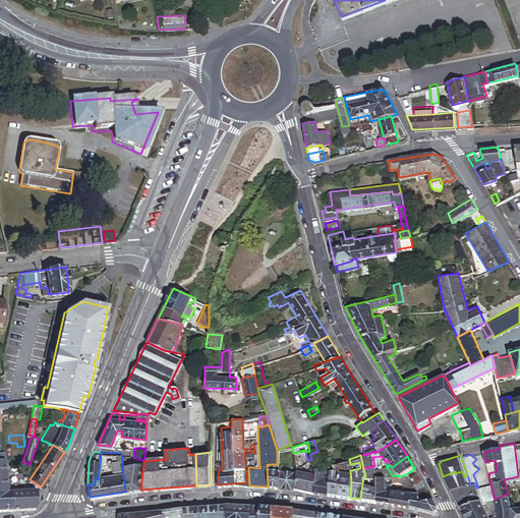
[(328,474),(328,494),(350,498),(351,481),(350,470),(350,464),(349,459),(333,465),(331,470),(329,470),(328,474)]
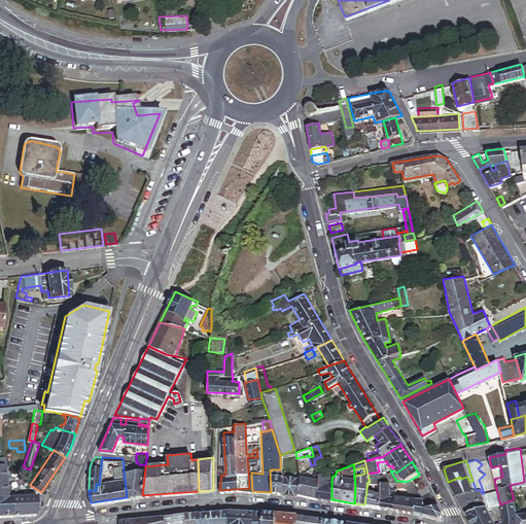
[(142,495),(145,469),(127,472),(127,469),(124,470),(127,497),(142,495)]
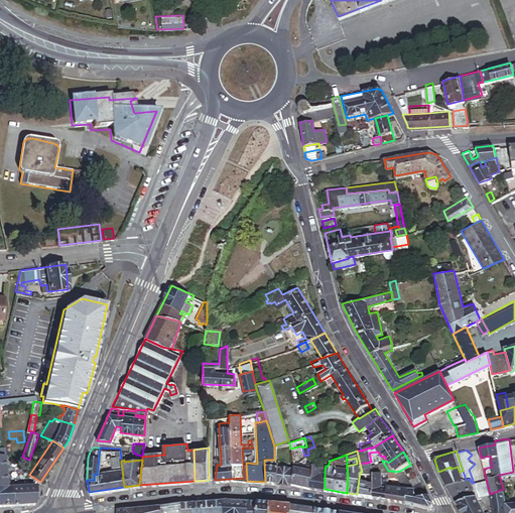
[(308,487),(310,464),(310,462),(299,461),(292,460),(291,467),(289,482),(308,487)]
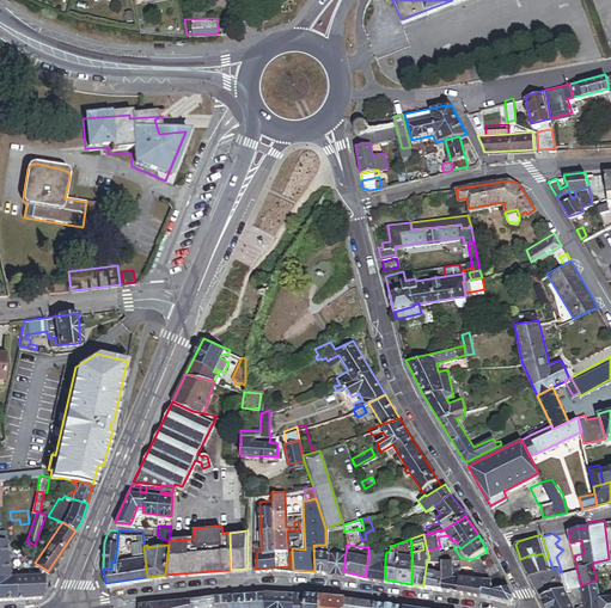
[(441,558),(440,547),(427,550),(429,559),(441,558)]
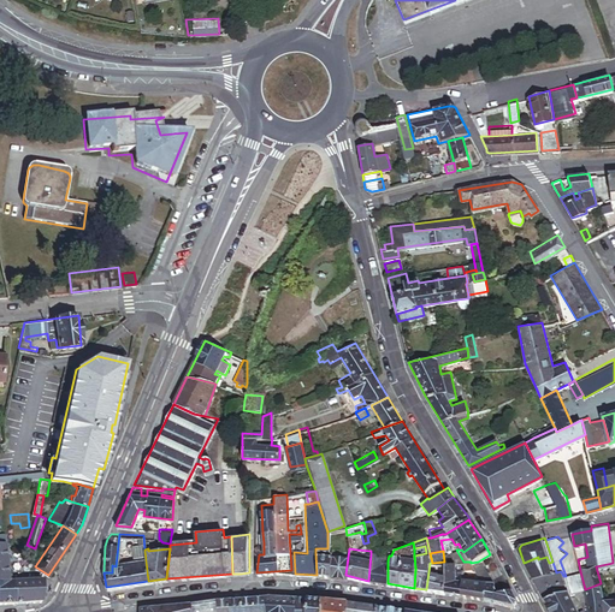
[(346,575),(348,557),(323,554),(315,553),(317,575),(346,577),(346,575)]
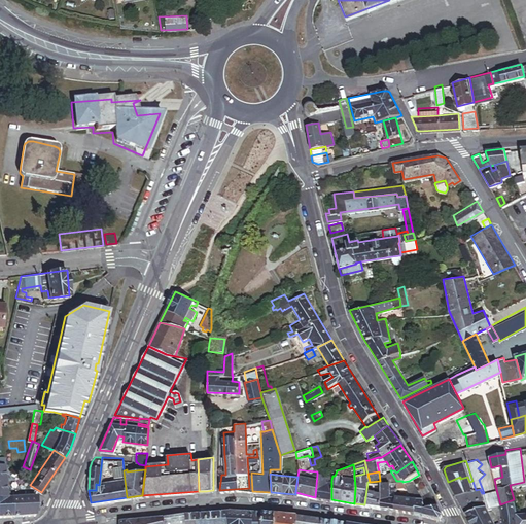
[(331,499),(331,480),(324,479),(324,474),(317,474),(315,497),(321,498),(331,499)]
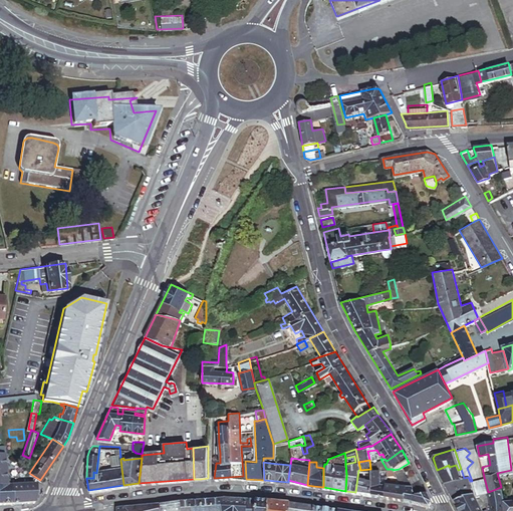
[(422,484),(409,463),(399,469),(409,487),(410,493),(415,493),(414,490),(422,484)]
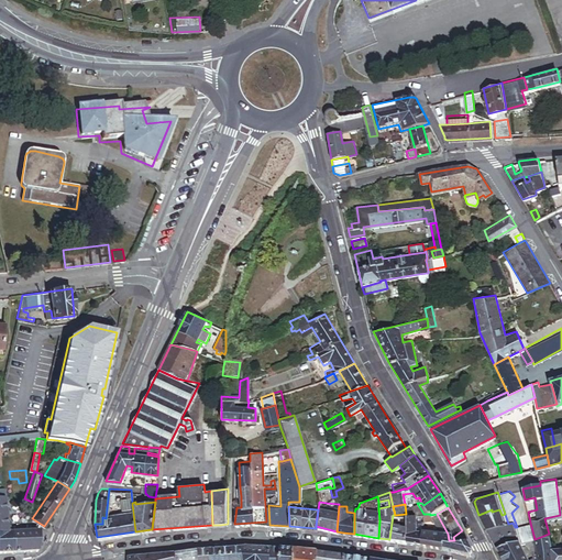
[(485,530),(508,524),(505,514),(502,515),(499,509),(492,512),(492,509),(478,515),(485,530)]
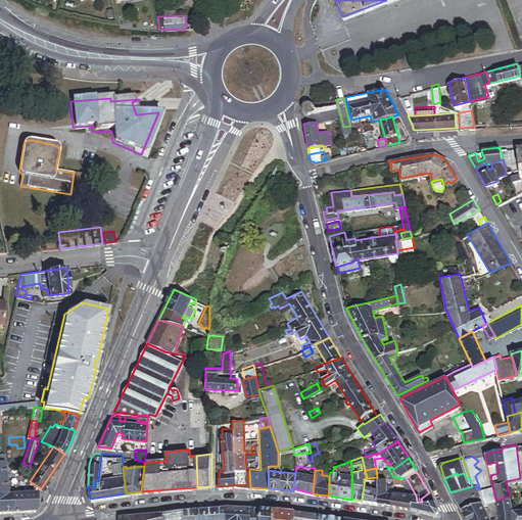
[(376,490),(378,477),(377,477),(367,478),(365,478),(362,501),(377,503),(376,490)]
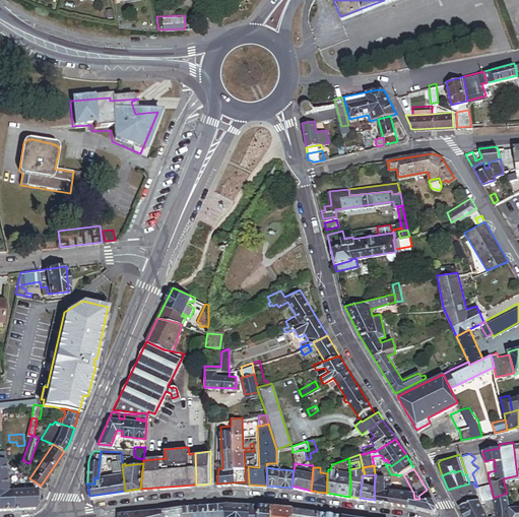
[(407,506),(407,493),(405,492),(403,493),(398,492),(400,486),(392,483),(391,490),(382,488),(383,479),(399,479),(397,475),(397,474),(391,474),(376,474),(374,488),(375,500),(379,501),(407,506)]
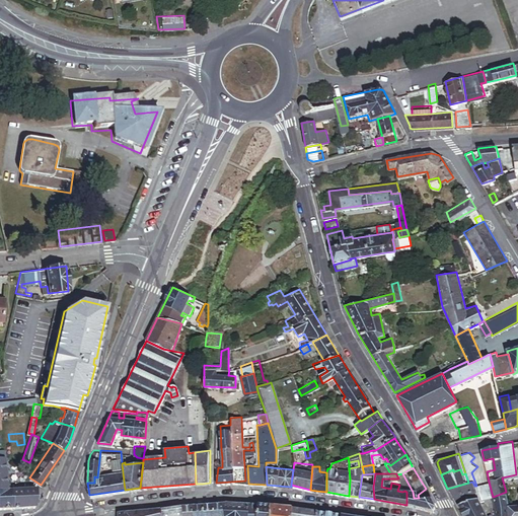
[(407,505),(415,507),(414,498),(413,492),(402,473),(396,474),(398,478),(404,491),(407,492),(407,505)]
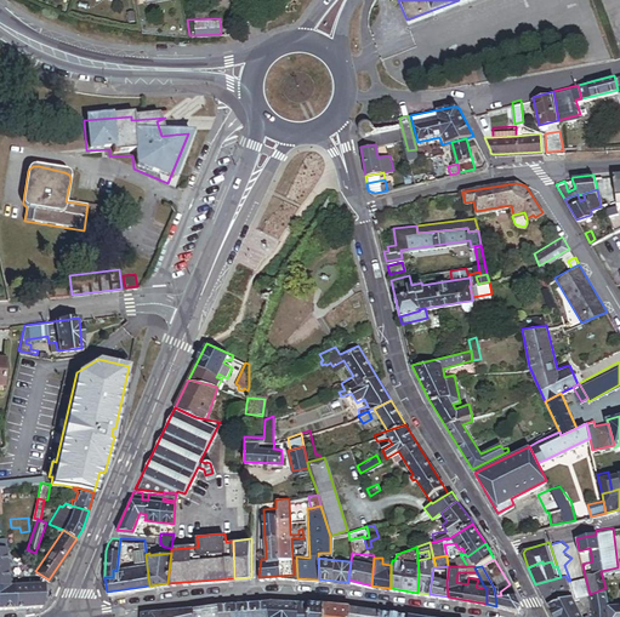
[(549,606),(573,598),(575,598),(570,581),(568,581),(566,576),(561,577),(535,584),(536,589),(544,607),(549,606)]
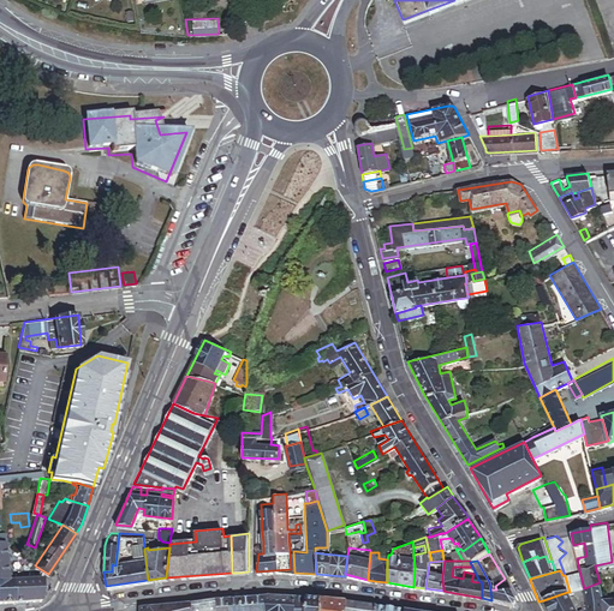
[(579,570),(565,575),(570,592),(574,591),(584,588),(579,570)]
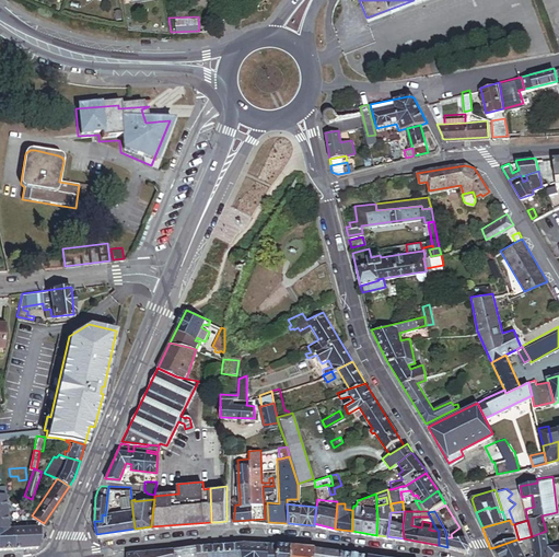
[(37,546),(38,526),(13,529),(14,547),(37,546)]
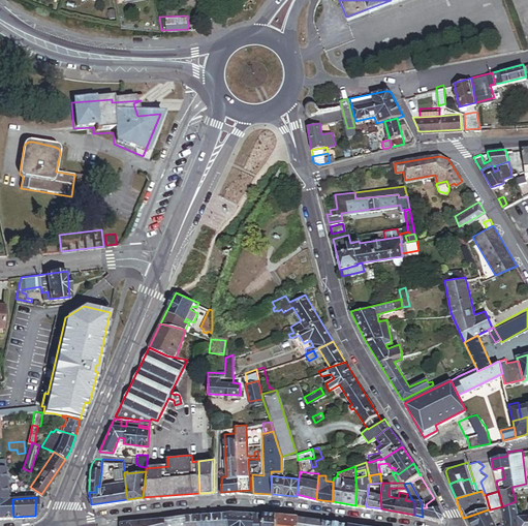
[(442,514),(434,499),(434,498),(426,504),(427,507),(422,507),(423,517),(436,520),(441,520),(443,517),(442,514)]
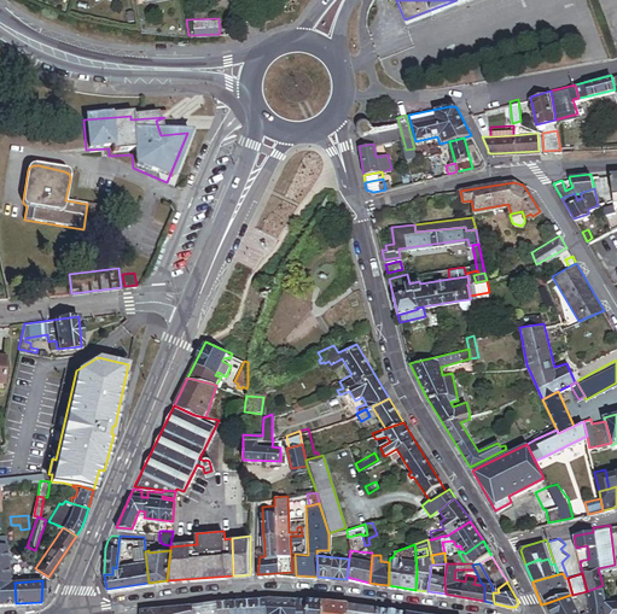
[(0,603),(16,603),(15,583),(7,583),(0,583),(0,603)]
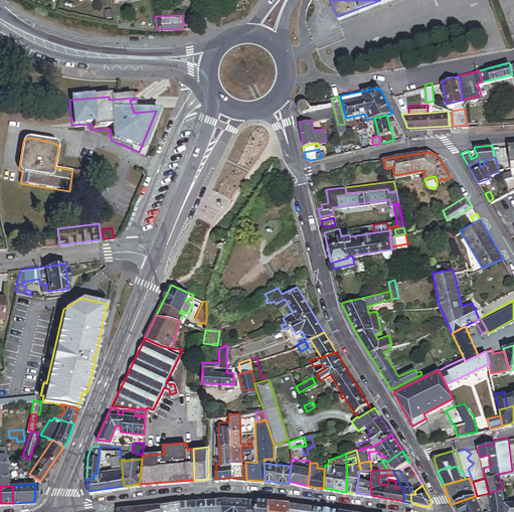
[(505,511),(505,502),(502,488),(489,493),(491,511),(505,511)]
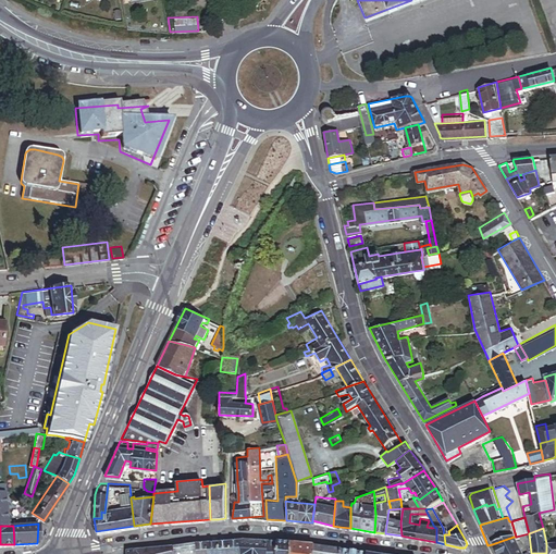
[(493,545),(497,553),(531,553),(529,533),(520,536),(524,548),(526,546),(528,552),(521,553),(514,540),(493,545)]
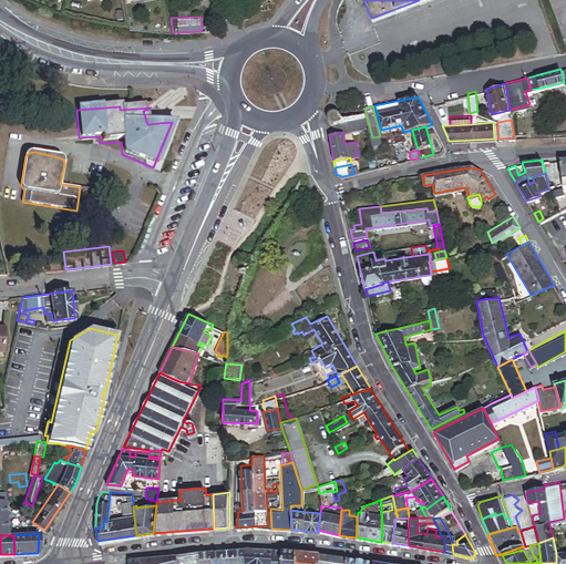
[(523,546),(501,554),(502,555),(523,550),(523,546)]
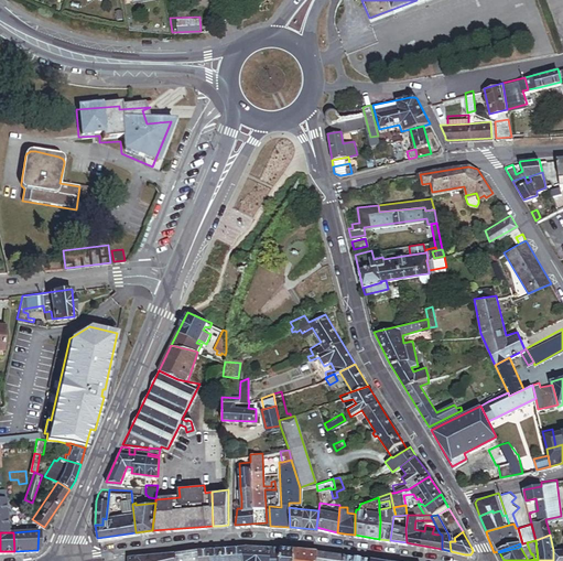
[(229,547),(230,560),(241,560),(241,546),(229,547)]
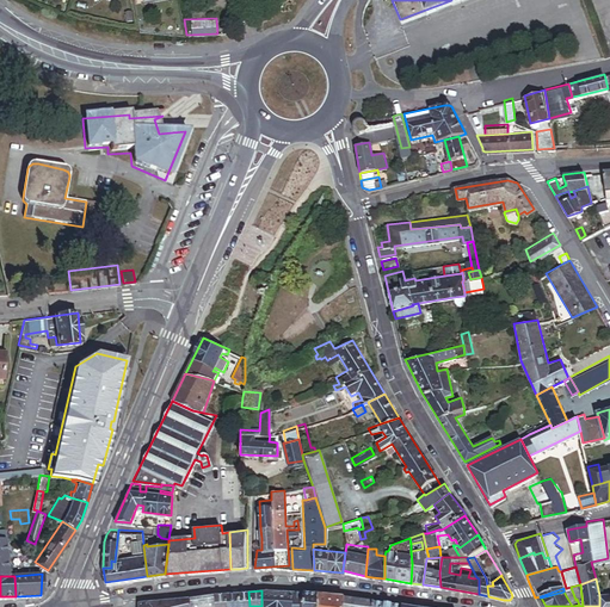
[(288,606),(289,592),(278,590),(264,590),(264,606),(288,606)]
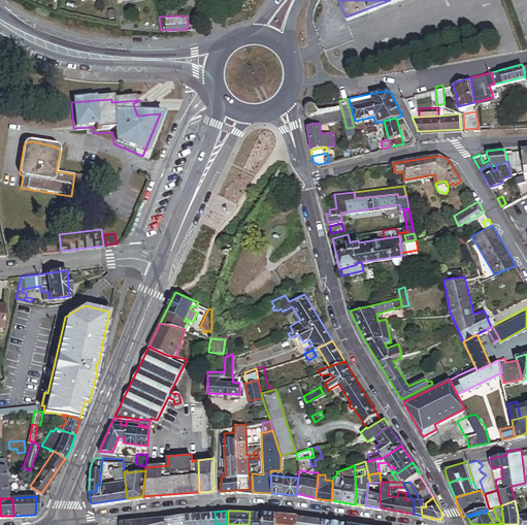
[(205,524),(205,512),(194,513),(195,524),(205,524)]
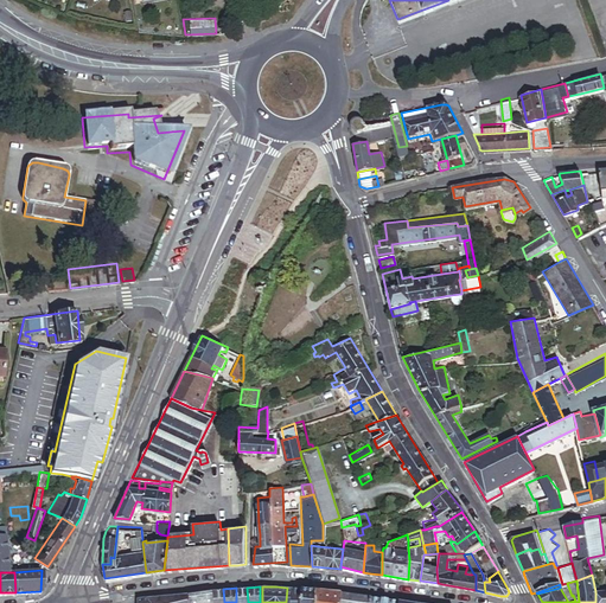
[(248,602),(247,588),(236,588),(236,602),(248,602)]
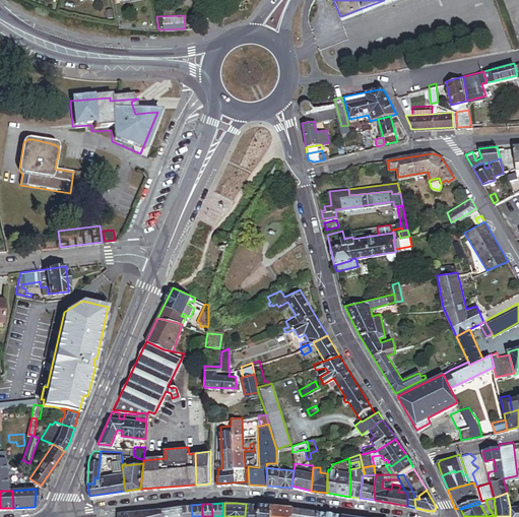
[(257,516),(257,505),(246,504),(245,516),(257,516)]
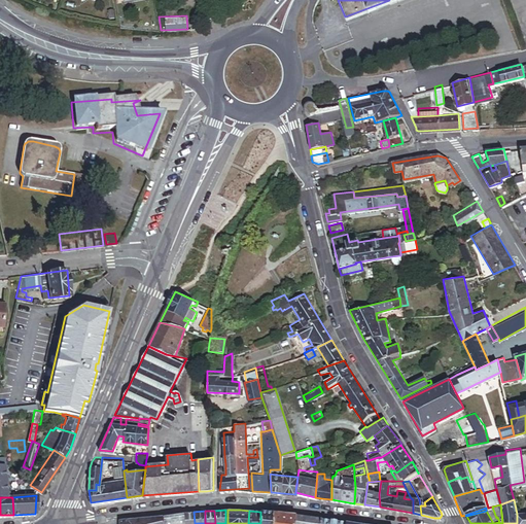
[(195,523),(194,512),(182,513),(183,523),(195,523)]
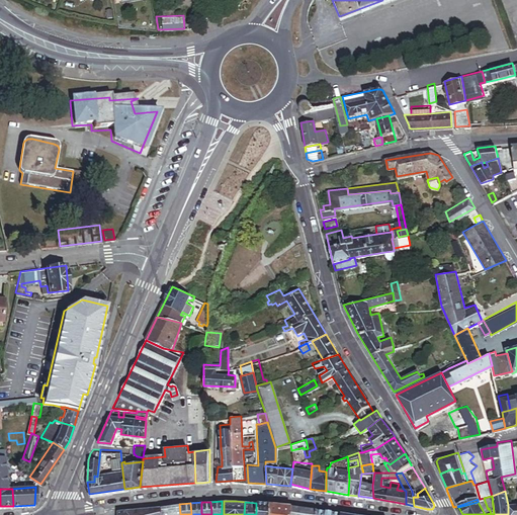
[(268,514),(269,503),(256,503),(256,514),(268,514)]
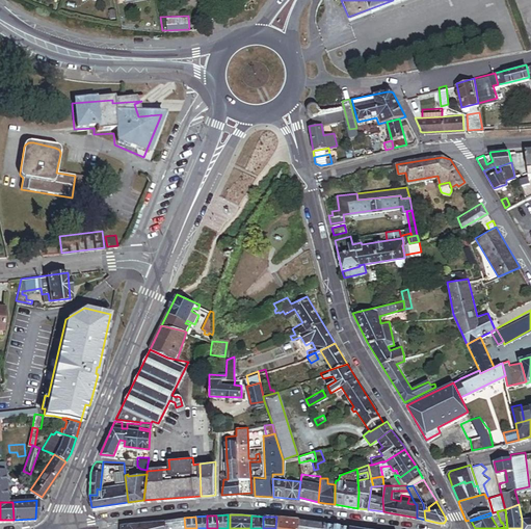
[(297,528),(298,520),(281,518),(276,517),(275,528),(297,528)]
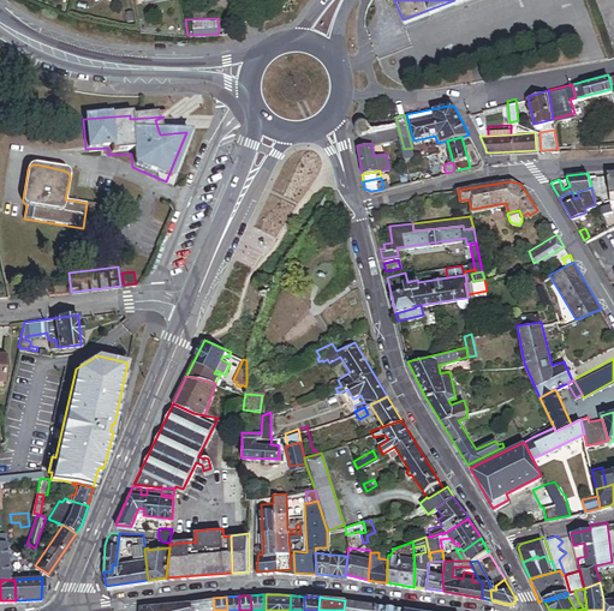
[(214,610),(213,598),(189,599),(190,610),(214,610)]
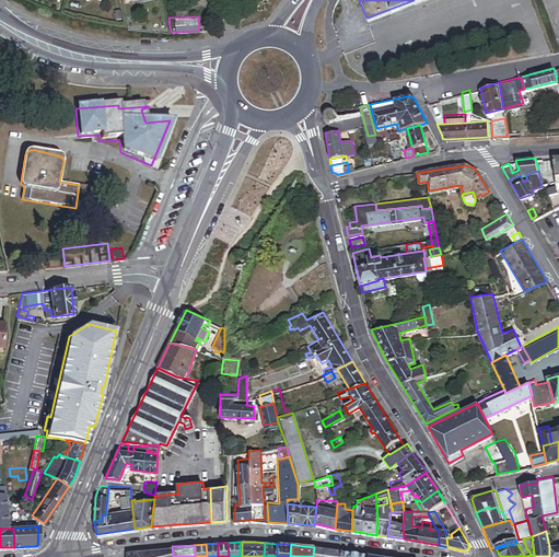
[(155,556),(173,556),(172,546),(150,549),(155,556)]
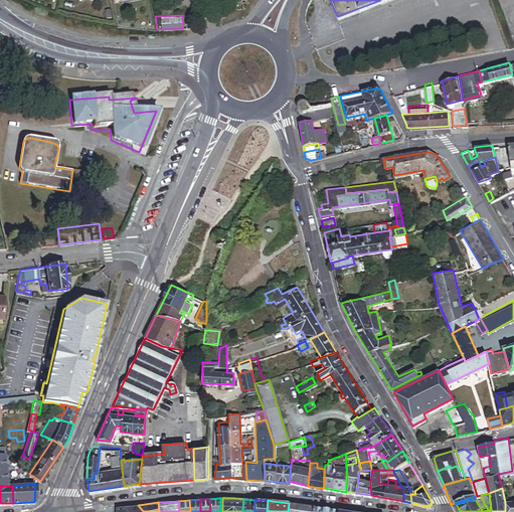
[(513,511),(513,502),(505,502),(505,511),(513,511)]
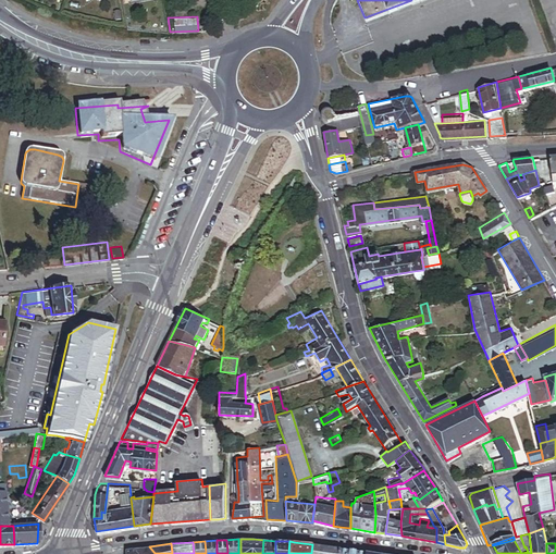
[(338,553),(340,549),(312,544),(311,553),(338,553)]
